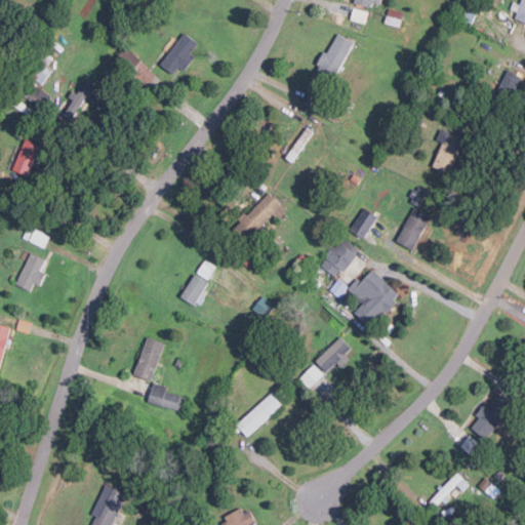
[(524,0),(521,0),(520,4),(513,1),(510,9),(517,11),(515,18),(524,22),(524,0)]
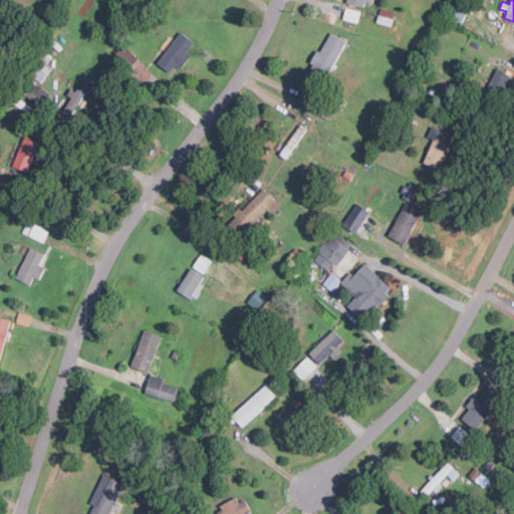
[(395,11),(379,8),(377,23),(392,25),(395,11)]
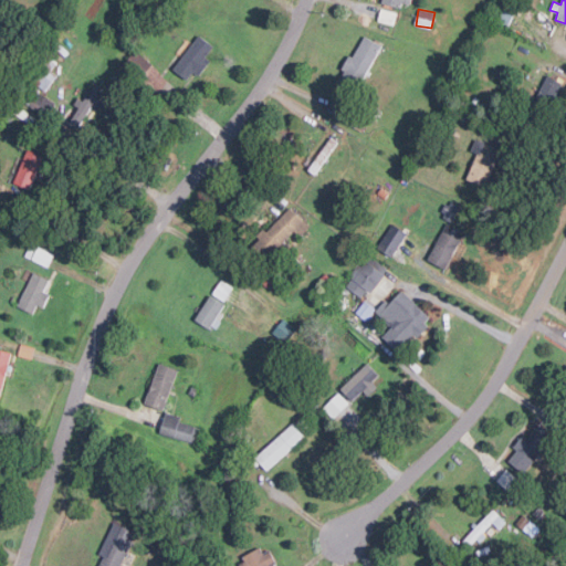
[(209,59),(206,56),(213,46),(199,34),(173,69),(191,83),(209,59)]
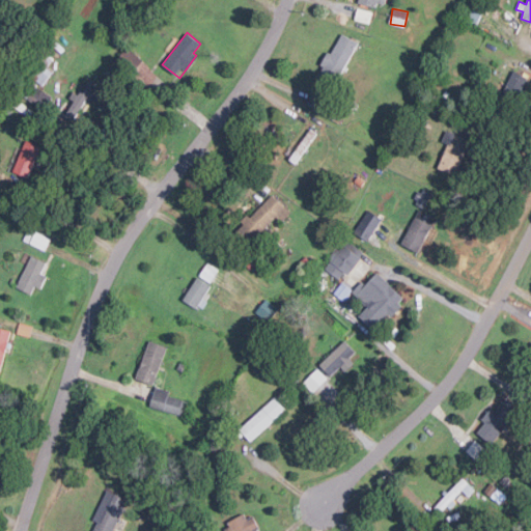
[(359,43),(340,32),(316,76),(334,86),(359,43)]
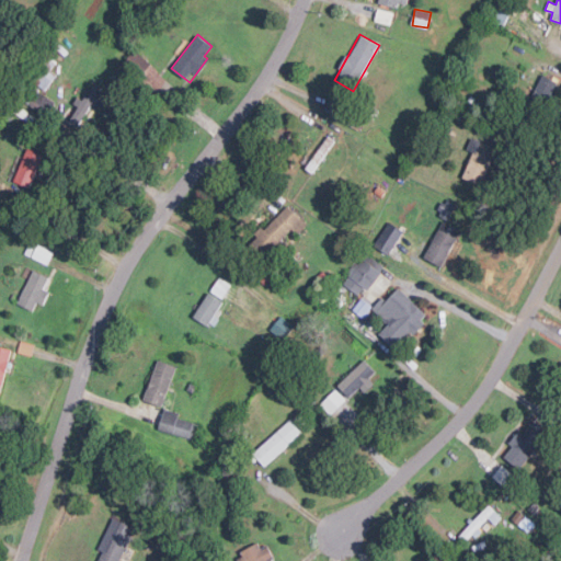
[(30,78),(45,90),(56,76),(41,64),(30,78)]
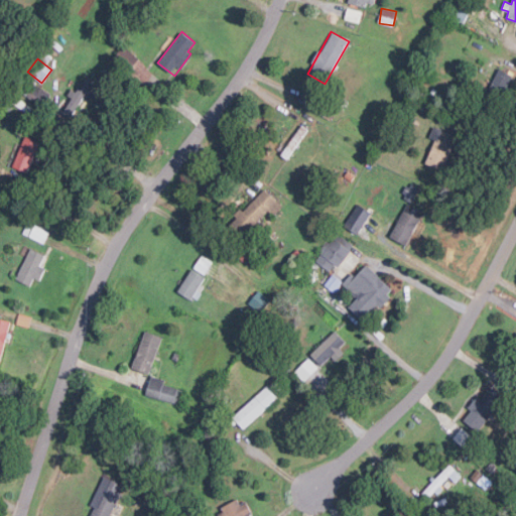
[(93,80),(85,76),(77,92),(73,90),(62,112),(74,117),(82,97),(92,101),(97,89),(90,86),(93,80)]
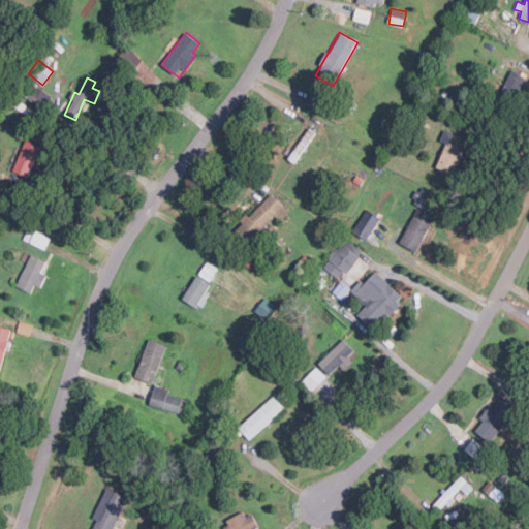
[(435,166),(454,175),(469,139),(444,129),(439,141),(445,144),(435,166)]
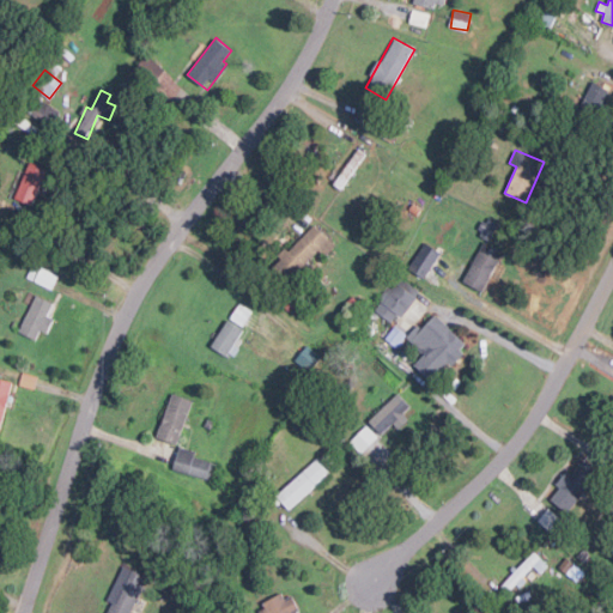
[(17,200),(35,205),(46,167),(28,162),(17,200)]
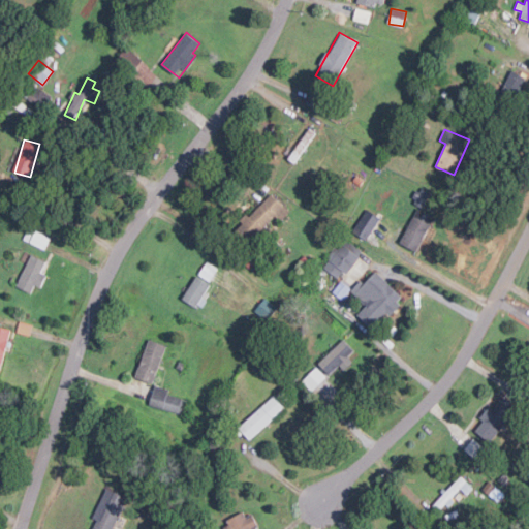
[(234,229),(247,243),(277,214),(282,220),(289,212),(272,193),(234,229)]
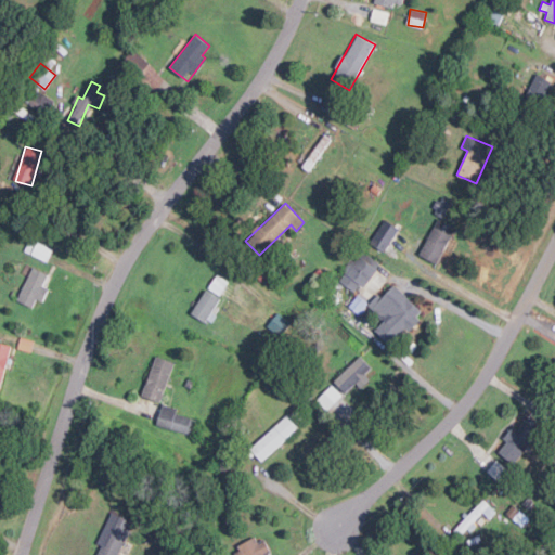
[(437,263),(456,228),(438,218),(418,254),(437,263)]
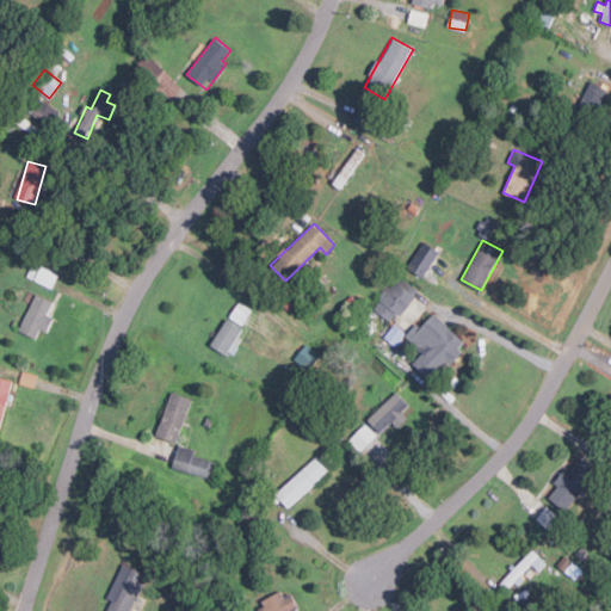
[(423,277),(439,251),(424,241),(407,266),(423,277)]
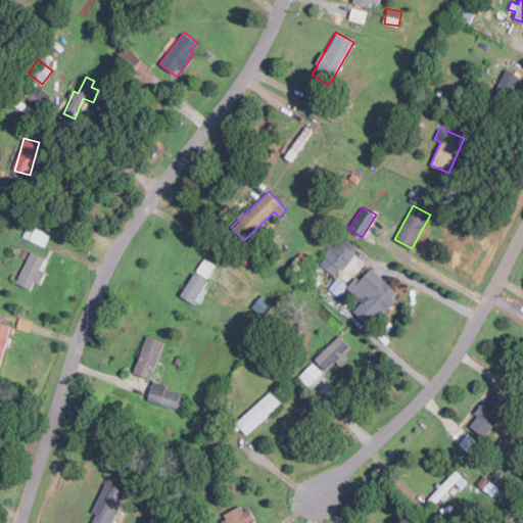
[(44,246),(49,235),(29,225),(22,236),(44,246)]
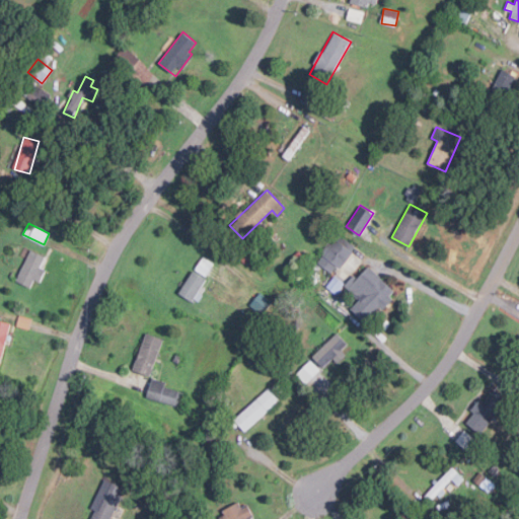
[(334,275),(355,246),(339,233),(316,262),(334,275)]
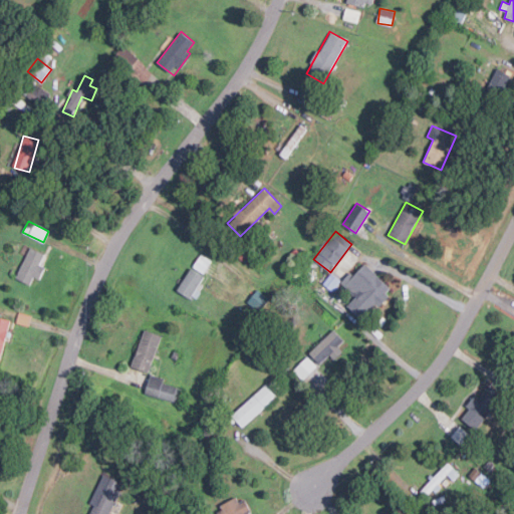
[(40,265),(44,253),(28,247),(16,279),(30,284),(33,277),(39,280),(44,266),(40,265)]
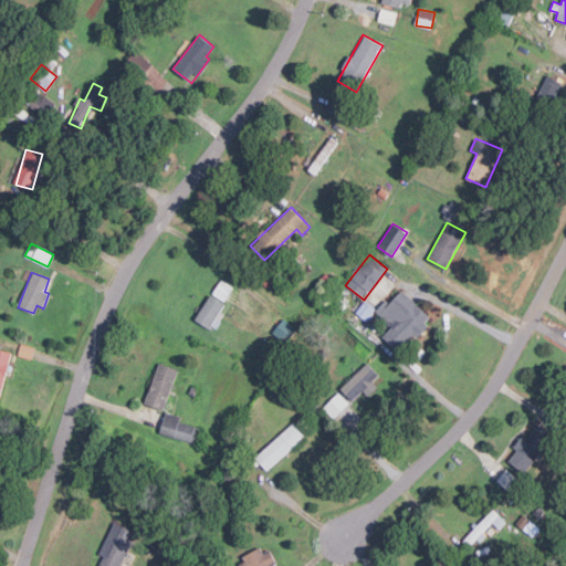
[(236,290),(221,280),(212,293),(226,303),(236,290)]
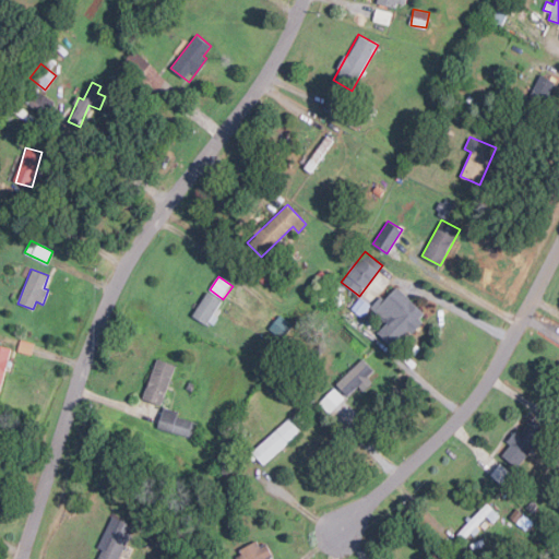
[(427,314),(396,286),(385,298),(381,295),(370,307),(387,322),(379,331),(394,345),(408,330),(411,332),(427,314)]
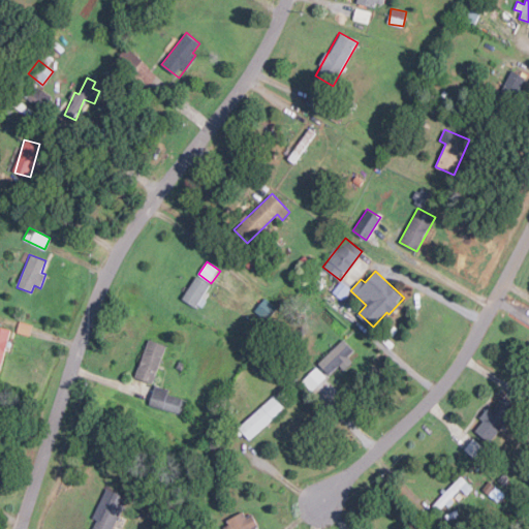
[(212,285),(196,276),(182,298),(197,307),(212,285)]
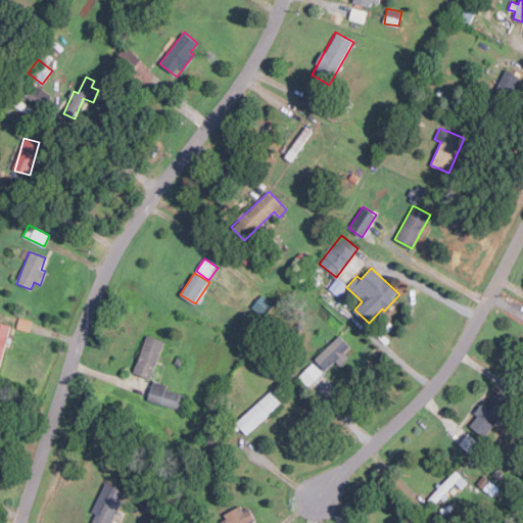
[(0,367),(10,326),(0,323),(0,367)]
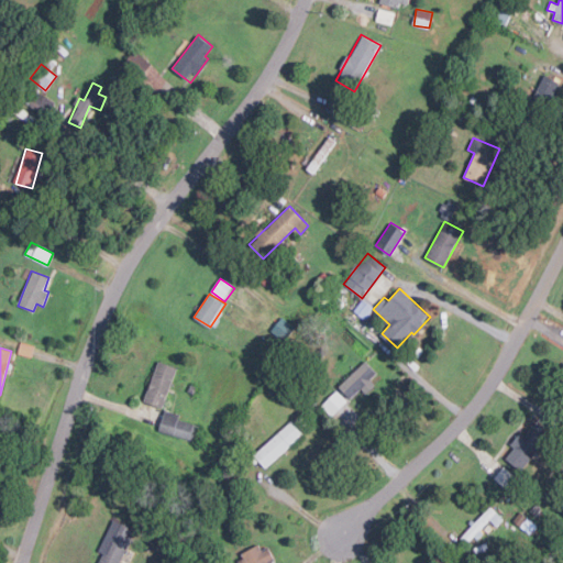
[(144,401),(164,408),(177,366),(157,361),(144,401)]
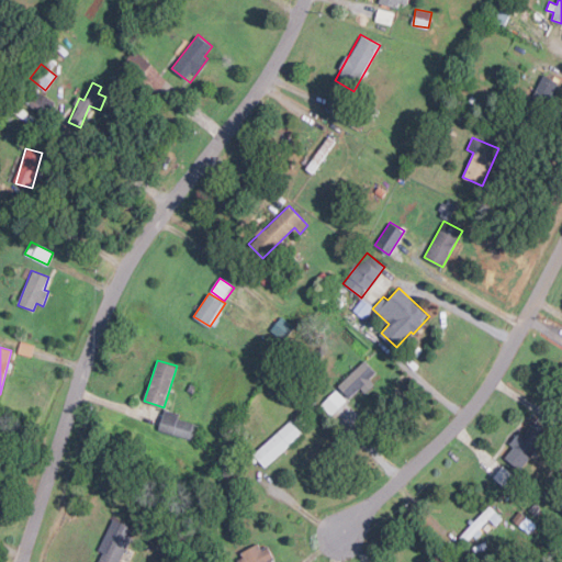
[(370,379),(377,372),(364,360),(337,385),(349,397),(360,388),(366,393),(375,384),(370,379)]
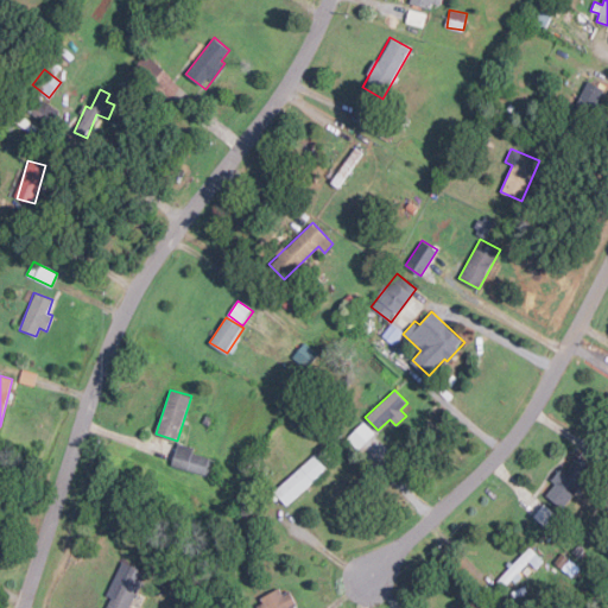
[(171,464),(209,476),(216,457),(177,444),(171,464)]
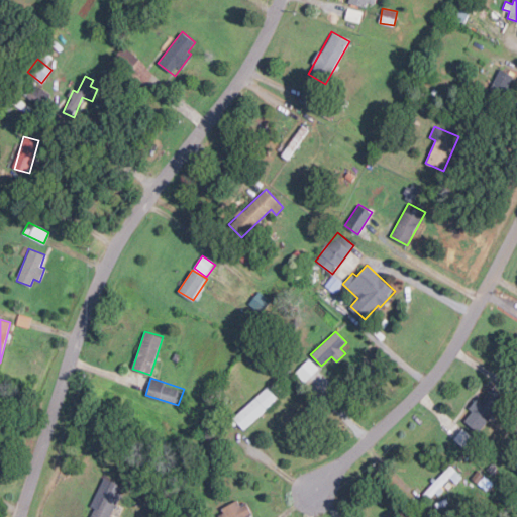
[(463,421),(479,432),(507,394),(493,384),(484,398),(479,395),(469,409),(472,411),(463,421)]
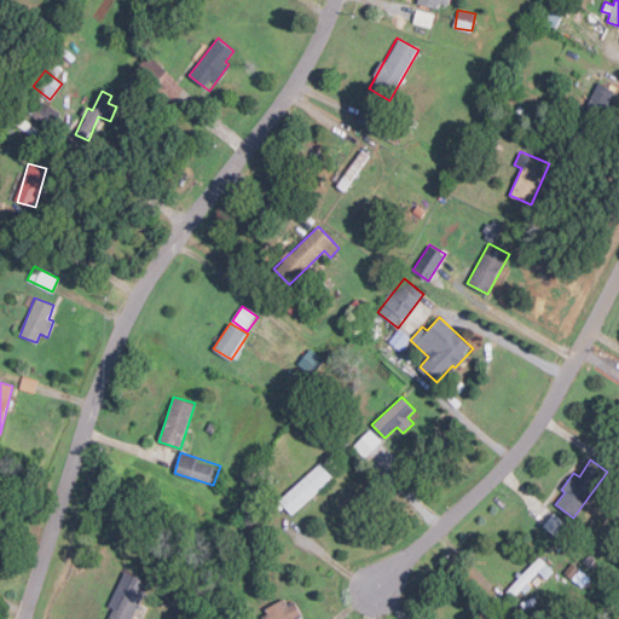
[(293,515),(334,475),(320,461),(279,501),(293,515)]
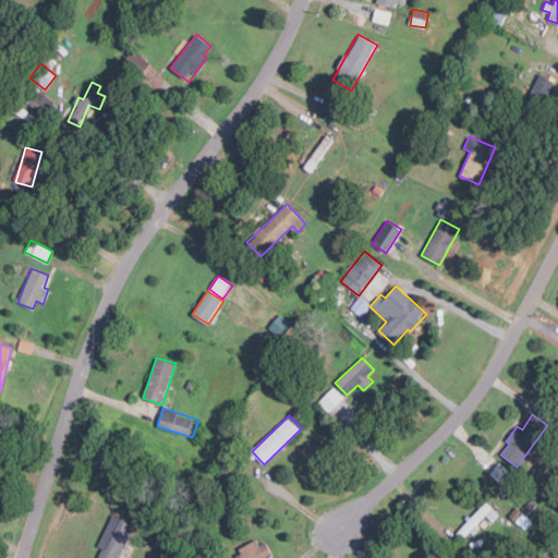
[(485,517),(492,522),(499,514),(486,501),(457,532),(464,538),(485,517)]
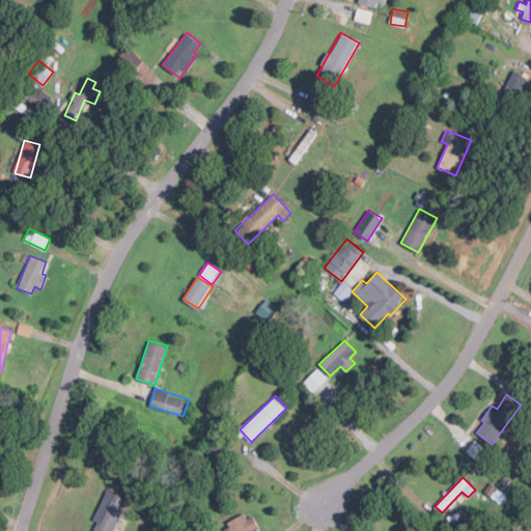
[(499,503),(506,496),(493,483),(485,491),(499,503)]
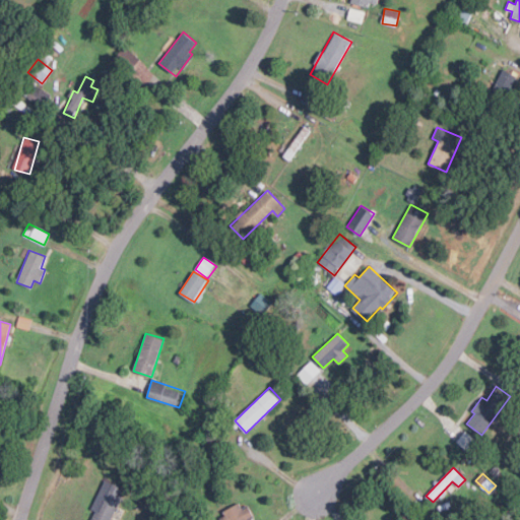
[(111,519),(125,490),(104,479),(90,509),(94,511),(89,519),(111,519)]
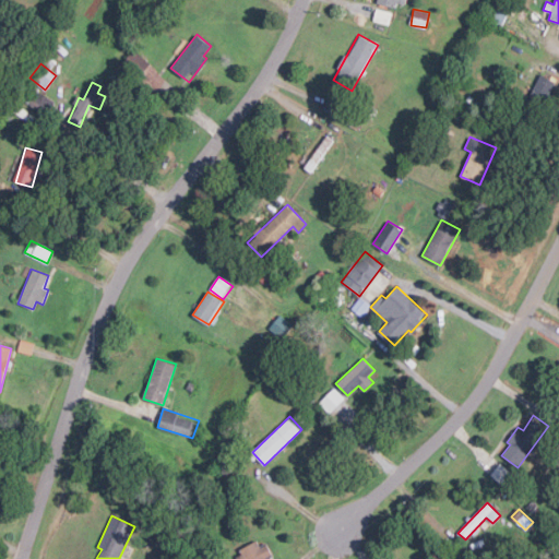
[(238,555),(229,558),(266,558),(266,557),(272,555),(266,544),(260,547),(257,540),(236,550),(238,555)]
